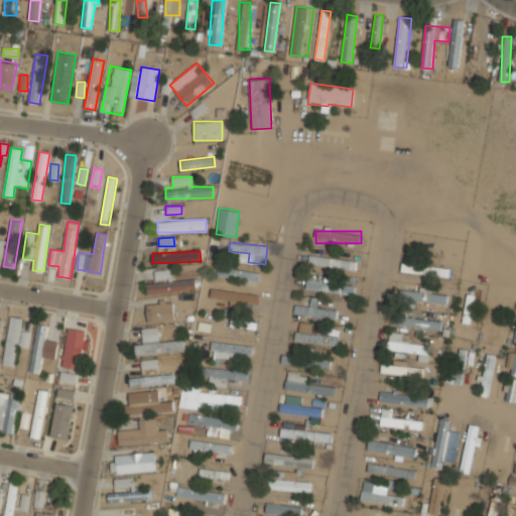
[(308,267),(356,269),(356,259),(308,257),(308,267)]
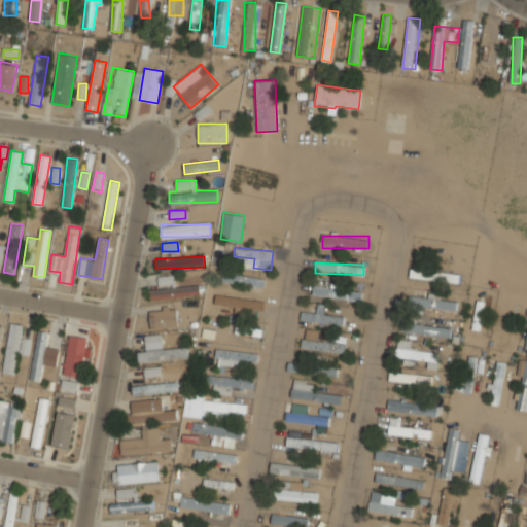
[(410,278),(459,282),(459,273),(411,269),(410,278)]
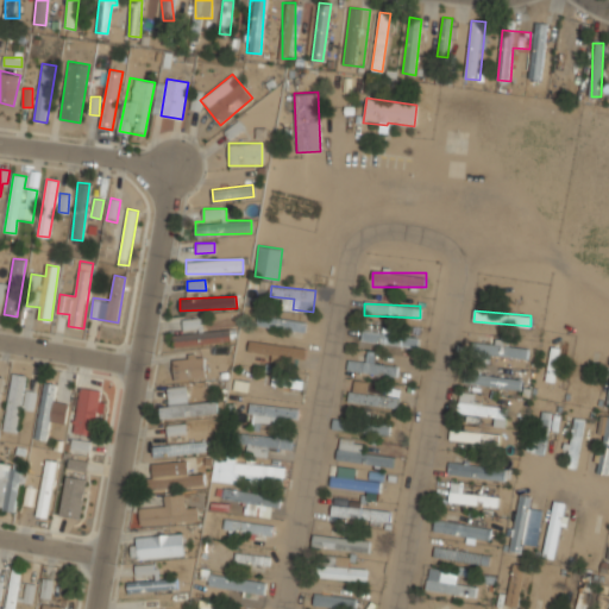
[(306,321),(257,314),(256,325),(305,332),(306,321)]
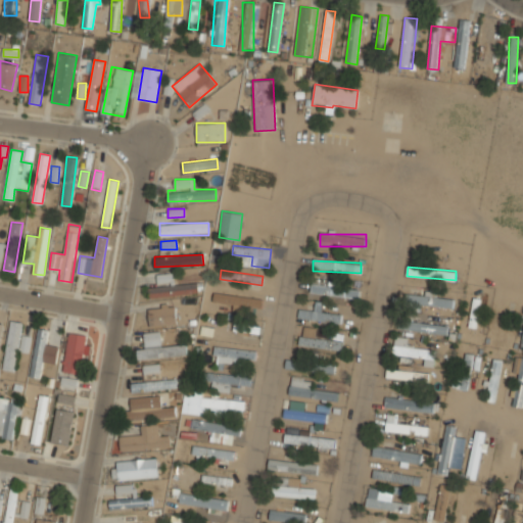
[(149,296),(199,295),(198,283),(174,284),(174,274),(156,274),(157,286),(148,287),(149,296)]
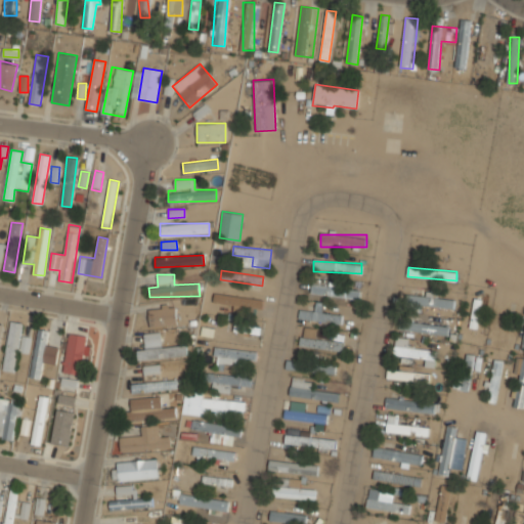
[(360,291),(312,282),(310,293),(359,300),(360,291)]
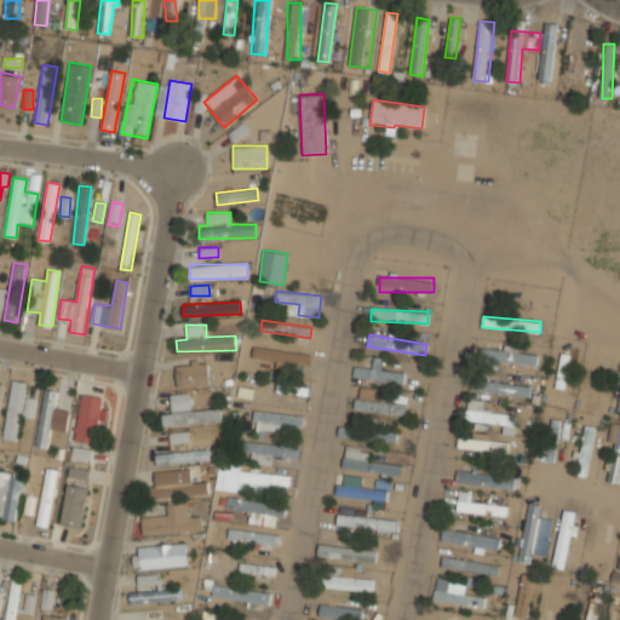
[(309,369),(311,355),(254,345),(252,359),(309,369)]
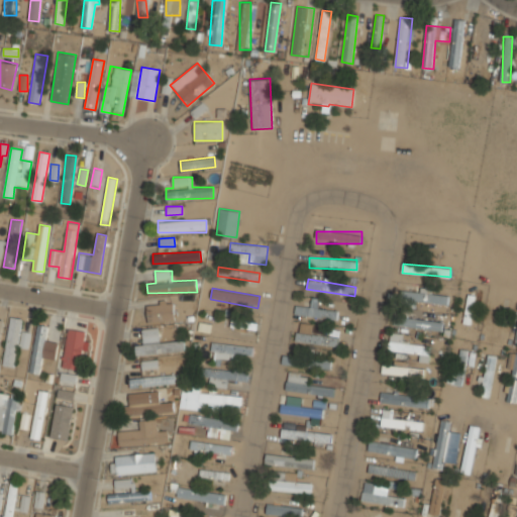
[(401,292),(401,303),(447,303),(447,292),(401,292)]
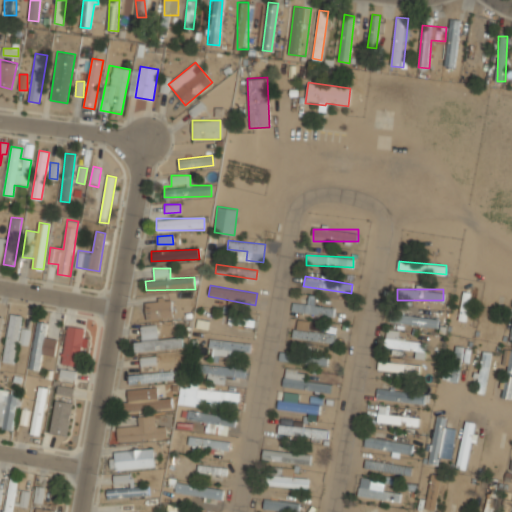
[(471,293),(464,292),(458,319),(465,321),(471,293)]
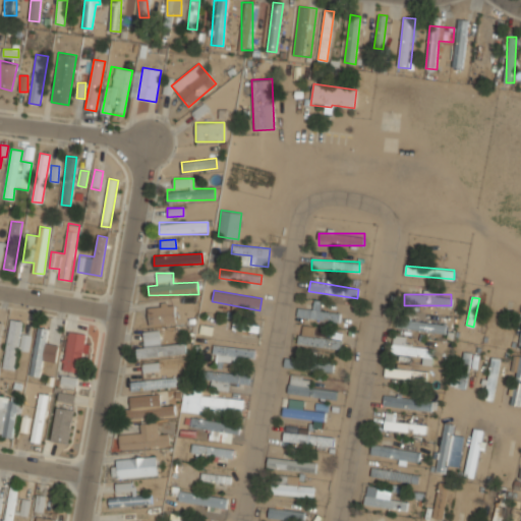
[(322,311),(322,302),(312,302),(312,307),(297,307),(297,320),(341,320),(341,311),(322,311)]
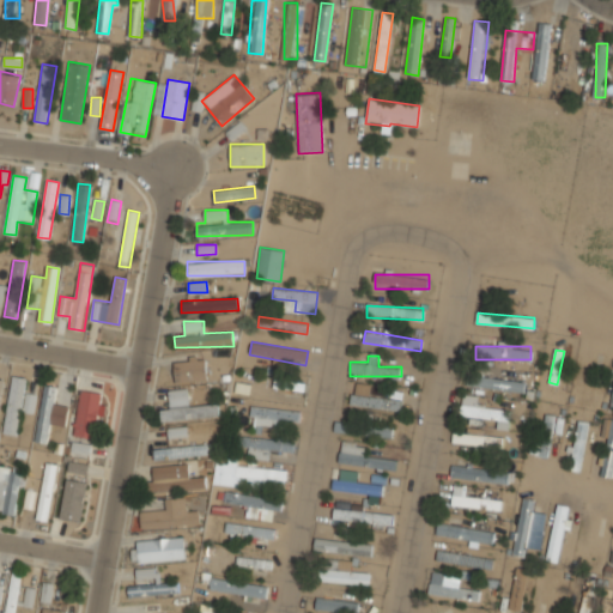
[(206,382),(206,357),(174,357),(174,382),(206,382)]
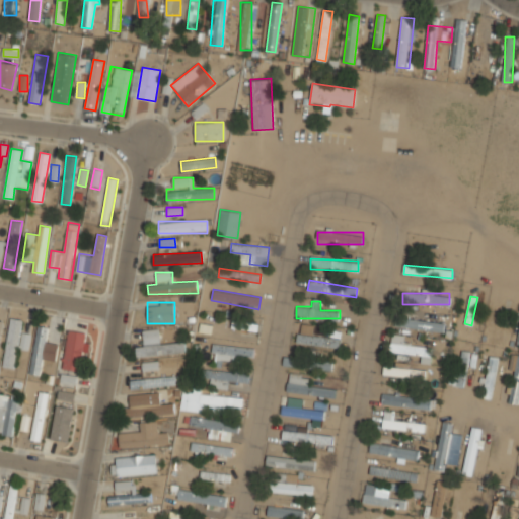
[(2,366),(13,368),(16,348),(26,349),(28,335),(19,334),(21,319),(10,317),(2,366)]
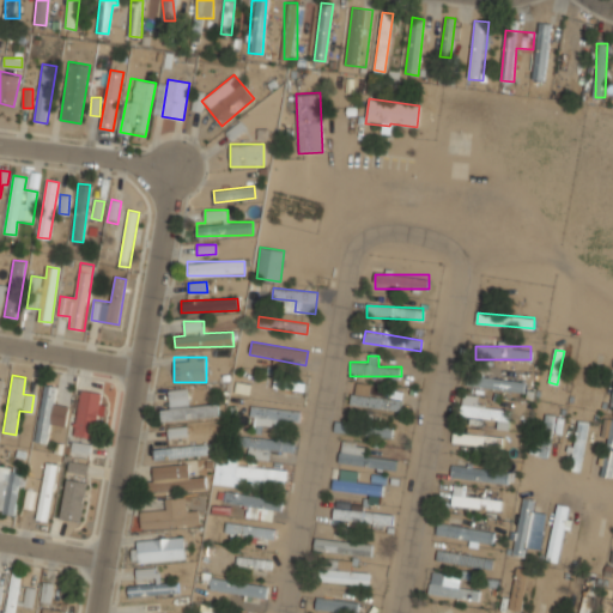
[(526,381),(468,375),(467,386),(525,392),(526,381)]
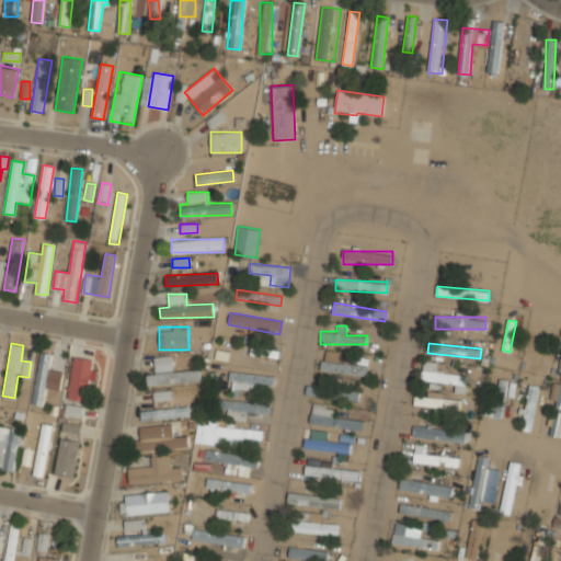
[(277,356),(277,346),(250,346),(250,356),(277,356)]
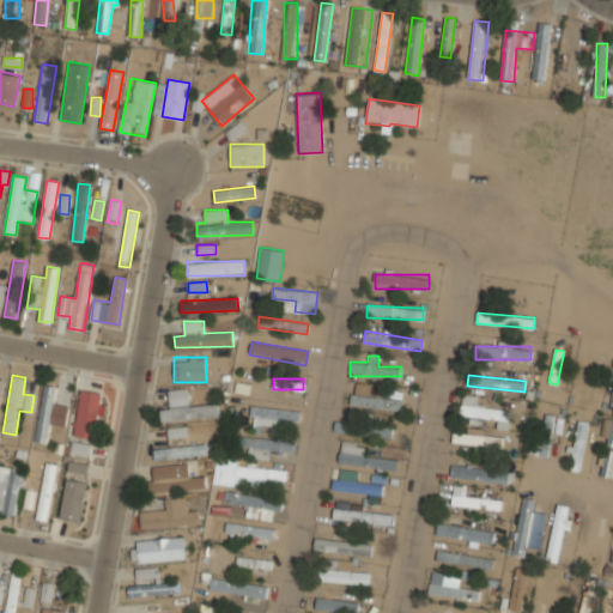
[(65,426),(67,406),(54,404),(56,384),(44,383),(36,441),(47,443),(50,424),(65,426)]
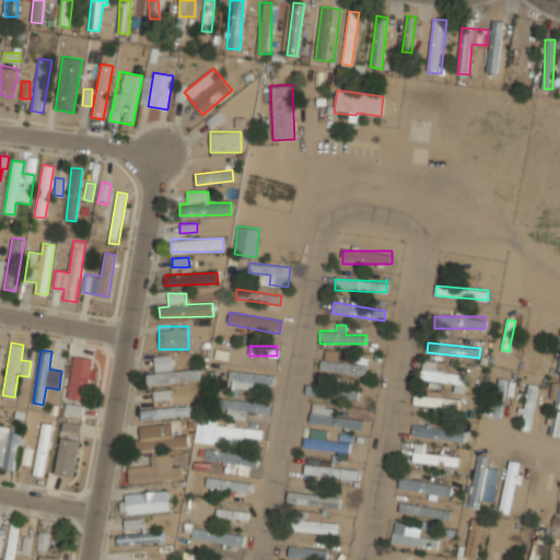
[(321,370),(365,375),(368,357),(323,351),(321,370)]
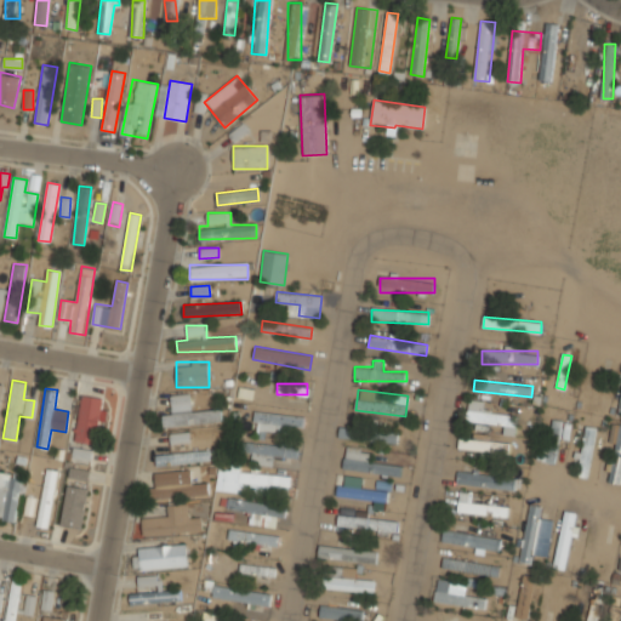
[(75,442),(98,444),(104,398),(80,396),(75,442)]
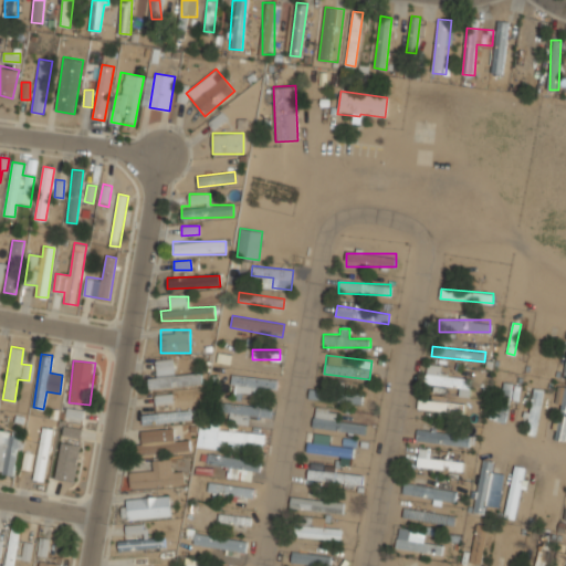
[(469,397),(471,379),(441,376),(442,366),(427,364),(425,384),(459,387),(458,396),(469,397)]
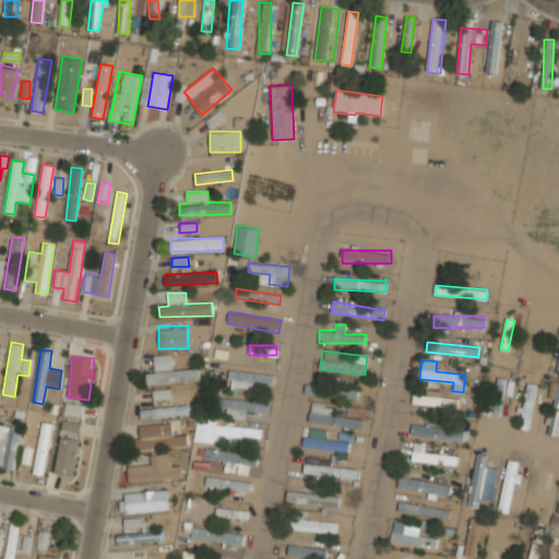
[(146,371),(147,383),(200,380),(199,368),(146,371)]
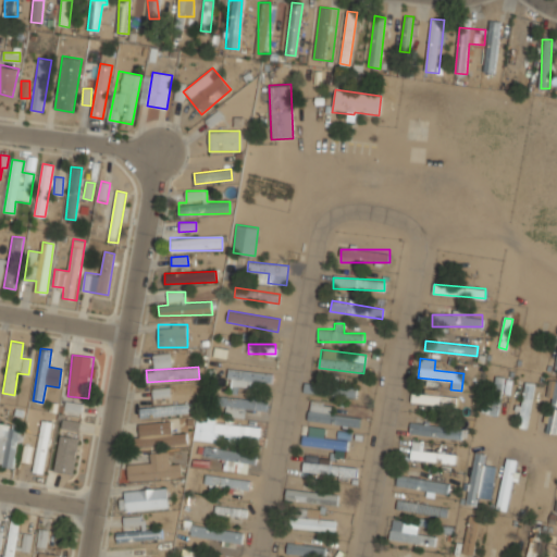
[(227,382),(272,382),(272,371),(227,371),(227,382)]
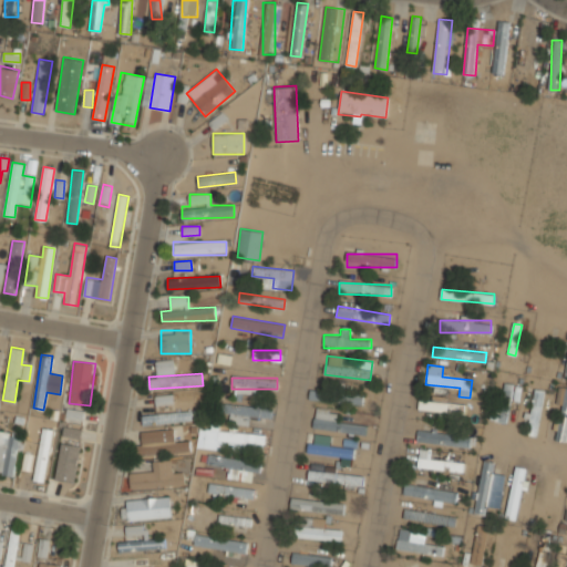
[(512,384),(498,383),(495,421),(507,422),(512,384)]
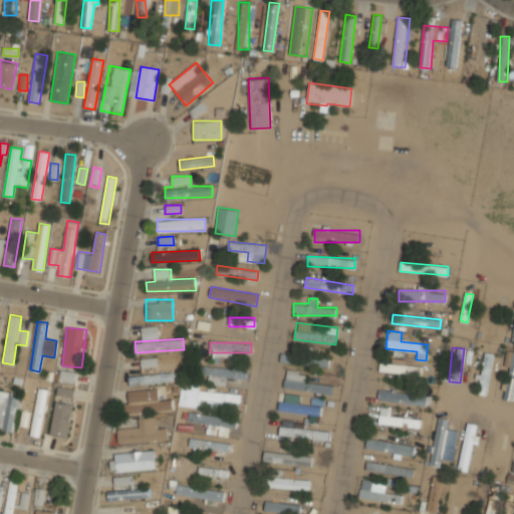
[(502,399),(513,401),(513,351),(508,350),(502,399)]
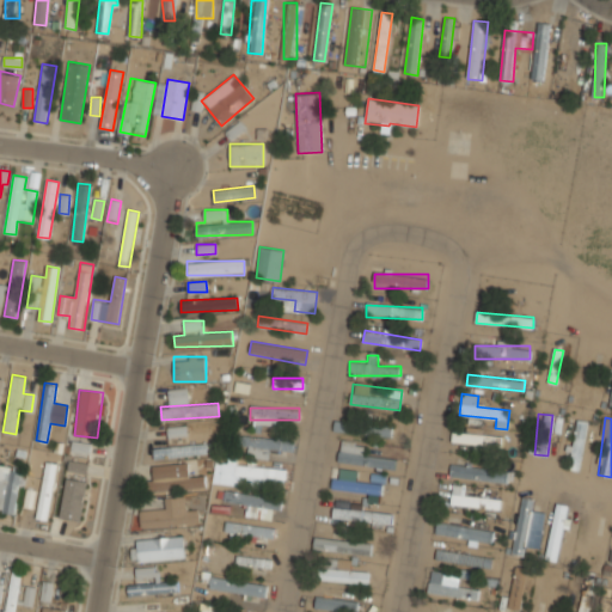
[(586,421),(573,420),(568,470),(581,471),(586,421)]
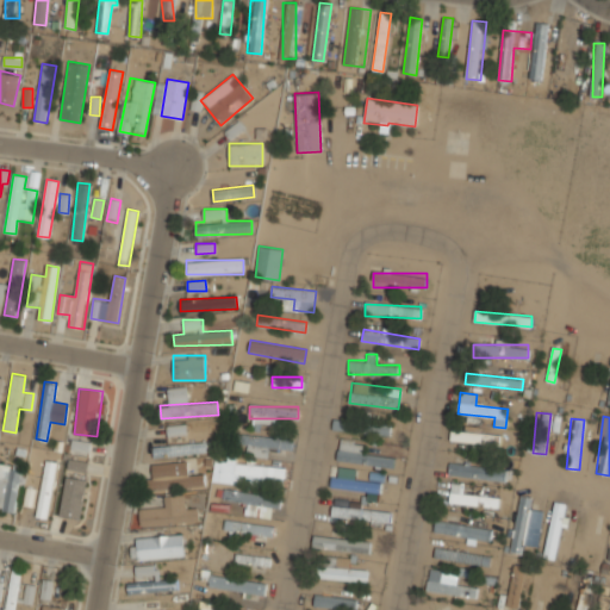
[(391,425),(334,419),(332,429),(390,436),(391,425)]
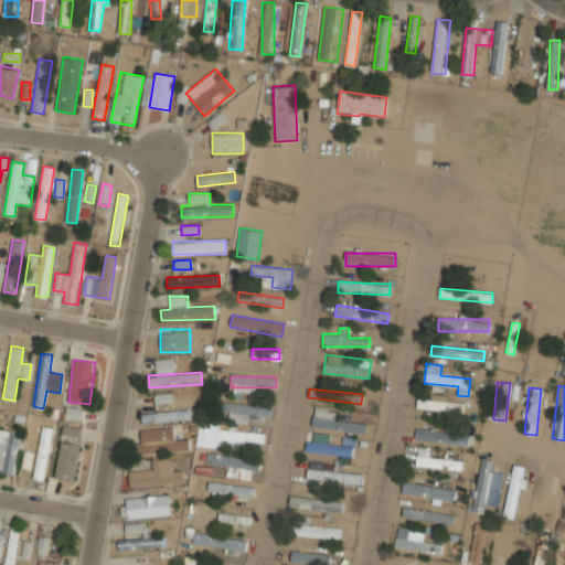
[(173,403),(172,393),(153,395),(156,405),(173,403)]
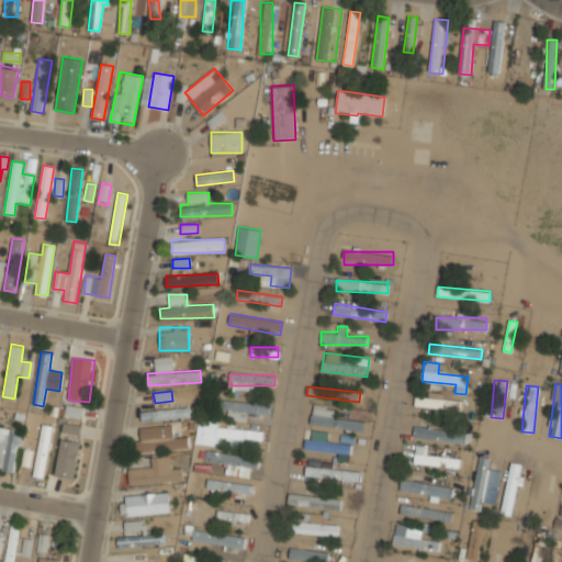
[(414,407),(459,409),(459,400),(415,397),(414,407)]
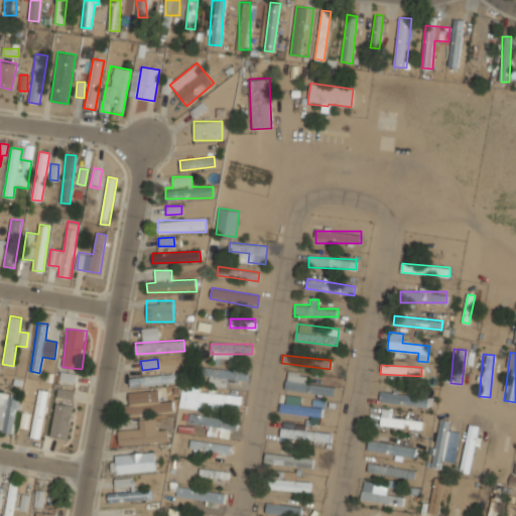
[(203,375),(209,376),(208,384),(226,387),(228,378),(246,380),(247,373),(204,367),(203,375)]
